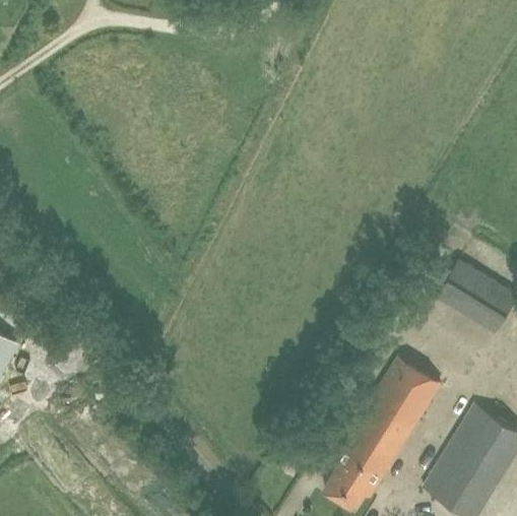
[(496,335),(516,302),(516,295),(460,260),(436,298),(496,335)]
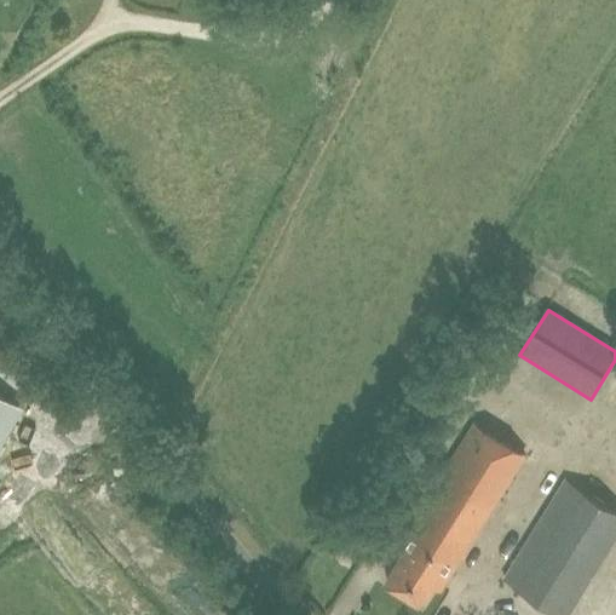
[(0,449),(23,411),(0,397),(0,449)]
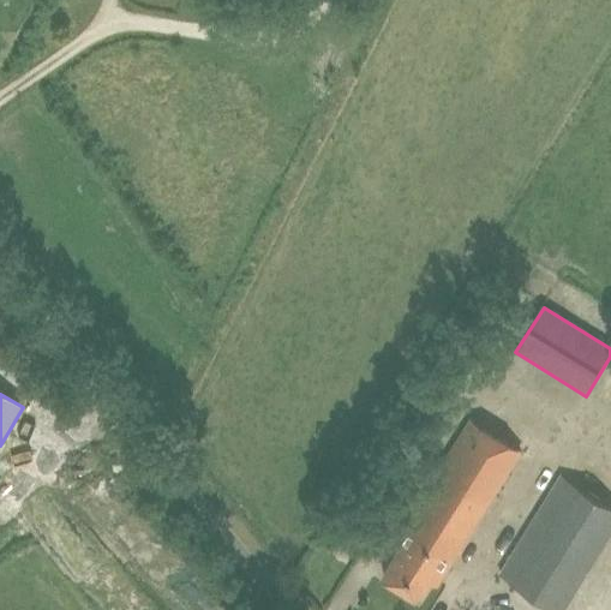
[(431,585),(438,590),(521,455),(473,425),(400,542),(406,546),(385,580),(421,602),(431,585)]
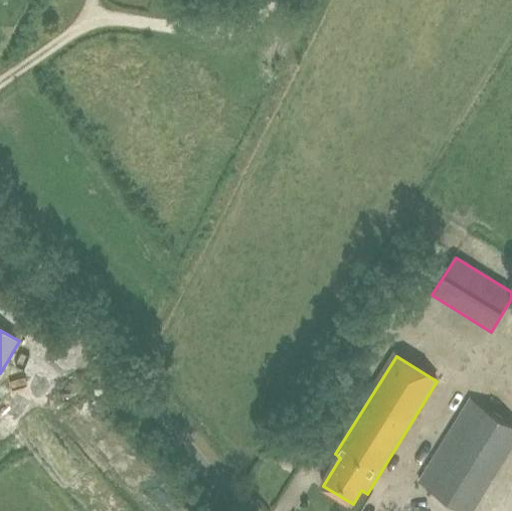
[(474,510),(511,449),(511,427),(471,401),(420,483),(465,510),(474,510)]
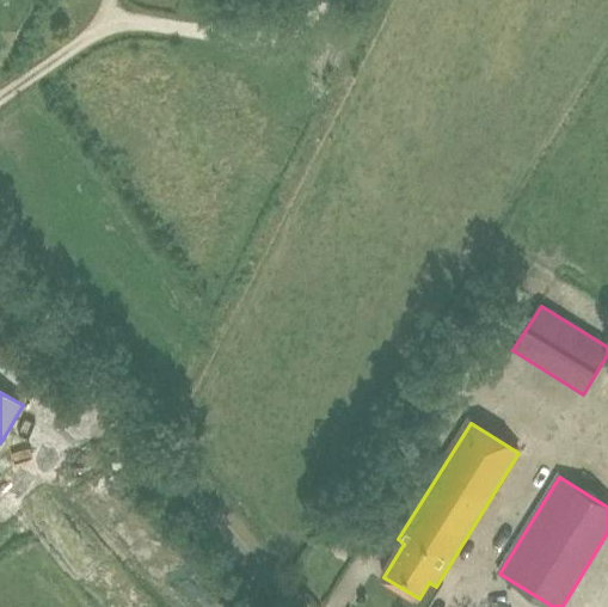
[(385,517),(395,501),(380,491),(369,508),(385,517)]
